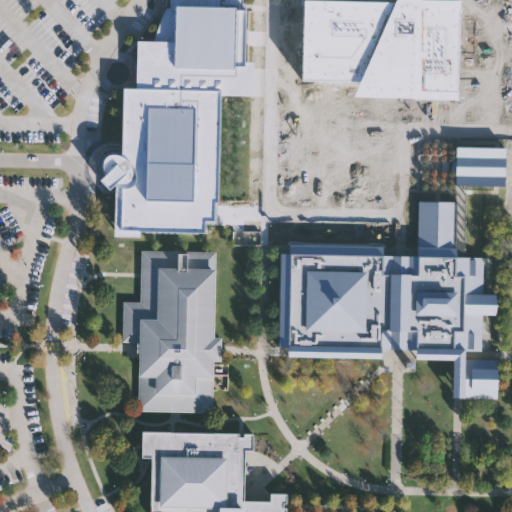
[(172,0),(173,19),(165,18),(148,56),(149,80),(241,78),(246,10),(240,10),(240,0),(172,0)]
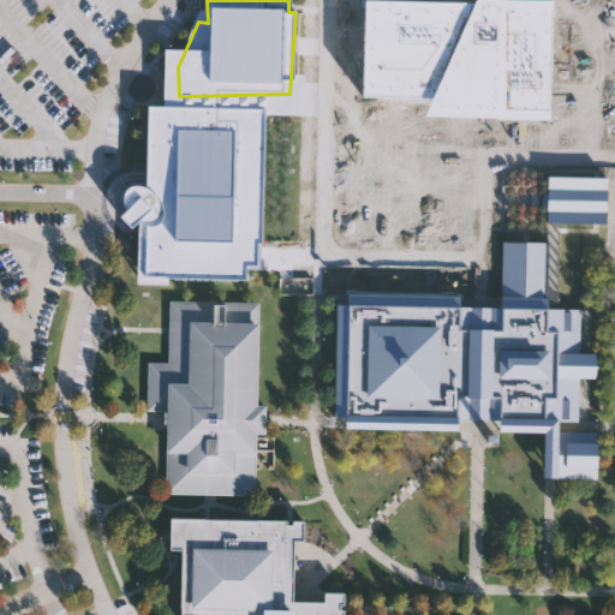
[(150,108),(263,111),(264,268),(249,267),(250,282),(144,279),(147,226),(129,212),(150,190),(150,108)]
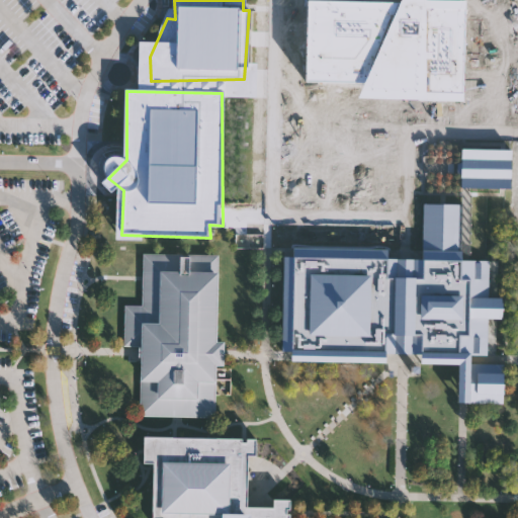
[(461,149),(511,150),(510,190),(460,189),(461,149)]
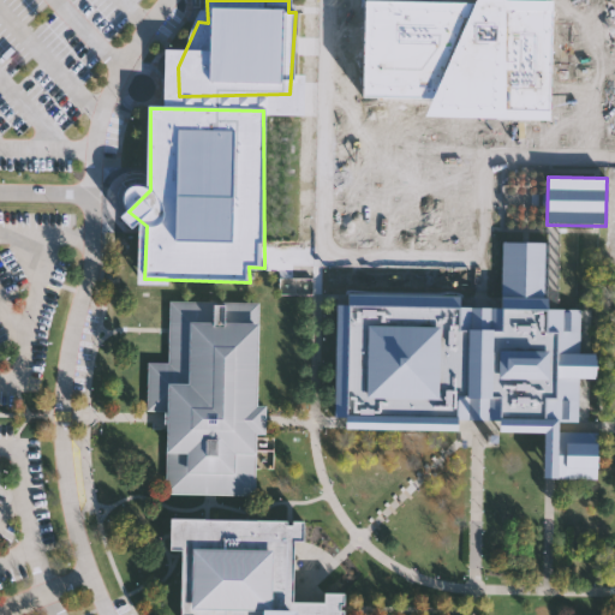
[(339,293),(335,428),(460,430),(460,418),(479,418),(500,419),(500,430),(543,431),(542,477),(554,478),(597,479),(598,428),(559,427),(559,423),(559,418),(579,419),(580,376),(597,377),(597,357),(584,357),(585,309),(549,308),(550,242),(503,240),(501,305),(482,305),(460,304),(460,297),(339,293)]
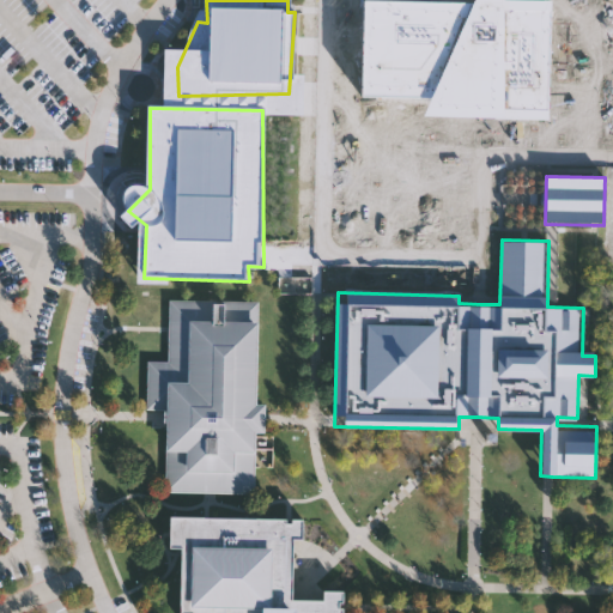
[(170,301),(256,302),(254,407),(266,407),(266,418),(266,435),(254,435),(253,492),(164,491),(165,418),(165,413),(147,413),(147,363),(169,363),(170,331),(170,301)]
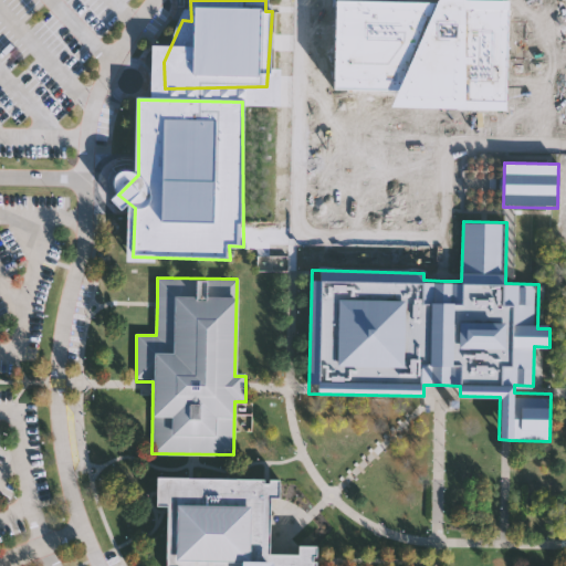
[(156,479),(156,506),(167,507),(167,565),(315,565),(316,548),(299,546),(297,557),(270,555),(271,498),(282,498),(282,481),(156,479)]
